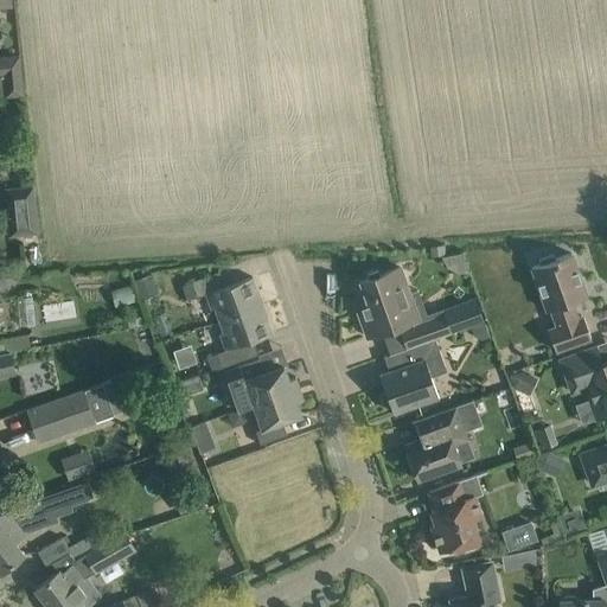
[(19,55),(0,56),(0,76),(2,76),(4,95),(4,97),(23,96),(19,55)]
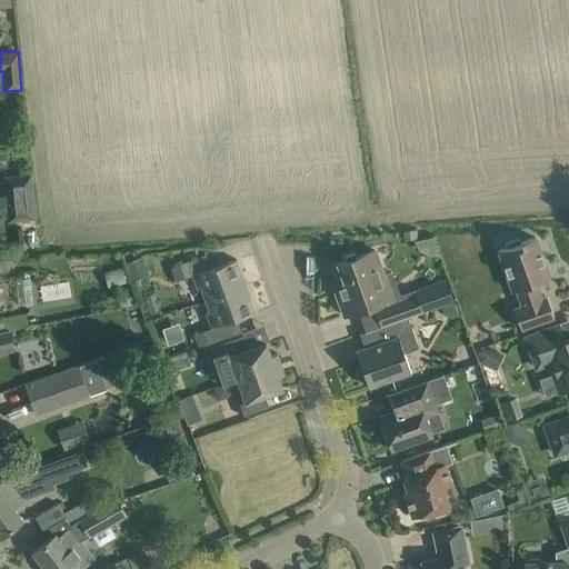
[(11,195),(6,201),(8,222),(36,219),(32,192),(11,195)]
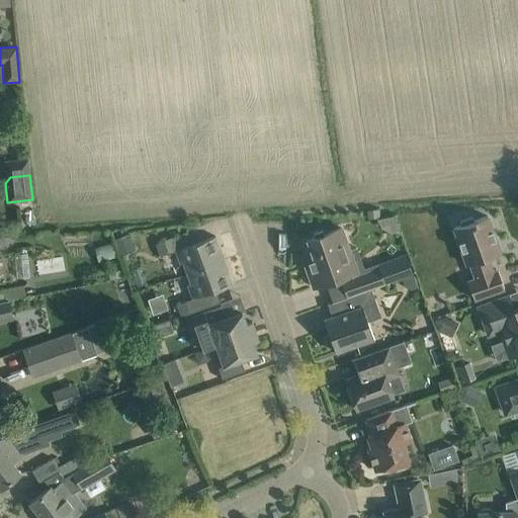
[(377,206),(366,207),(367,216),(378,214),(377,206)]
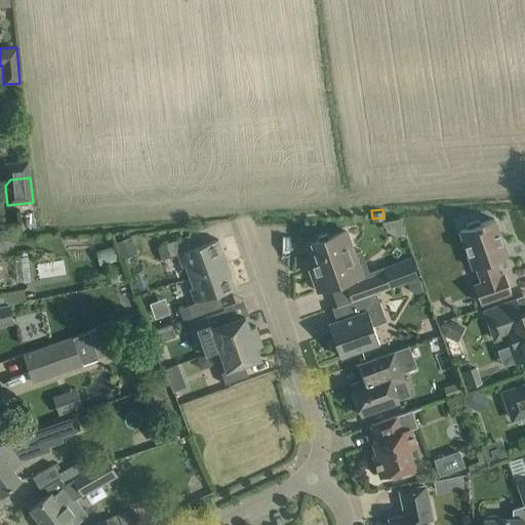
[(468,228),(459,231),(473,268),(476,267),(481,282),(474,285),(480,303),(491,298),(511,291),(505,274),(499,276),(493,260),(499,258),(507,255),(502,245),(493,218),(479,224),(477,219),(466,224),(468,228)]
